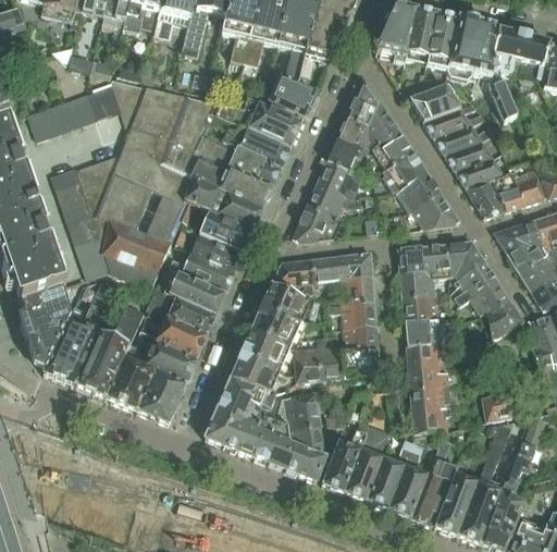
[(42,14),(70,22),(73,10),(75,11),(78,0),(32,0),(45,3),(42,14)]
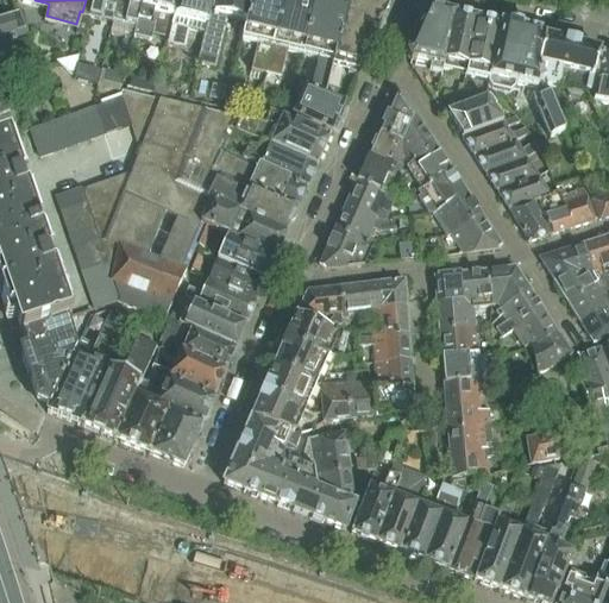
[(113,19),(117,0),(90,0),(88,14),(113,19)]
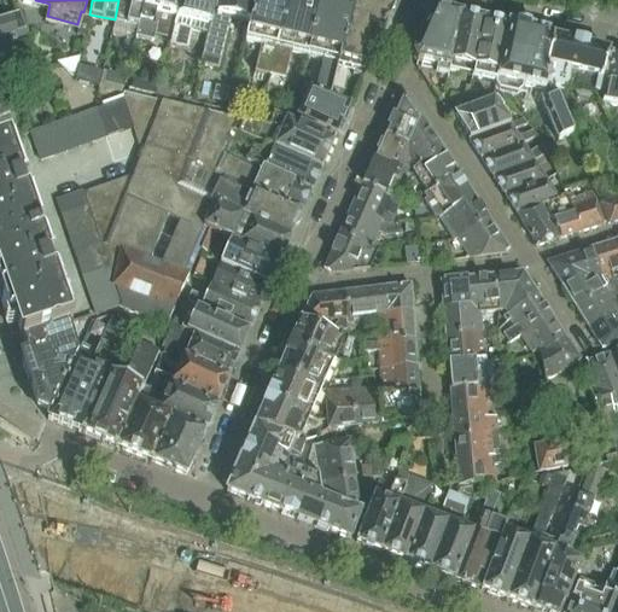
[(118,0),(115,19),(138,24),(143,0),(118,0)]
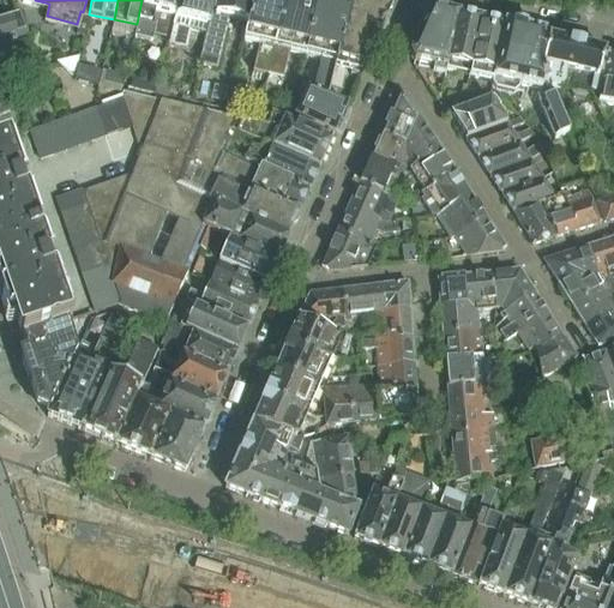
[(152,31),(168,35),(176,0),(142,0),(137,24),(137,25),(136,34),(151,37),(152,31)]
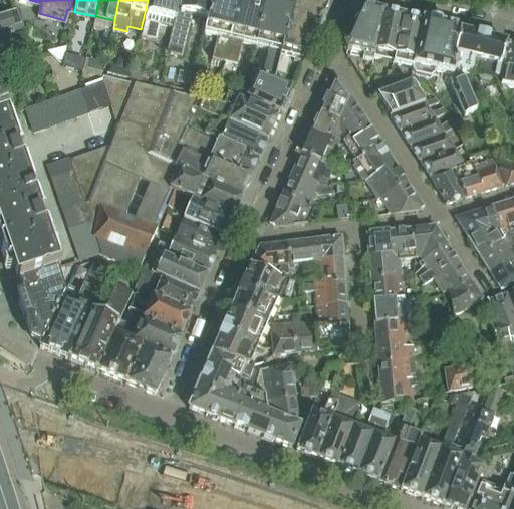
[(160,23),(173,26),(178,0),(148,0),(141,29),(143,29),(141,35),(156,39),(160,23)]
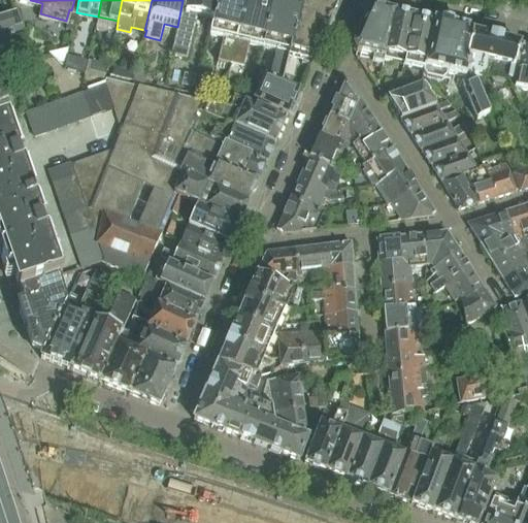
[(196,10),(212,14),(216,0),(183,0),(177,27),(171,53),(186,56),(196,10)]
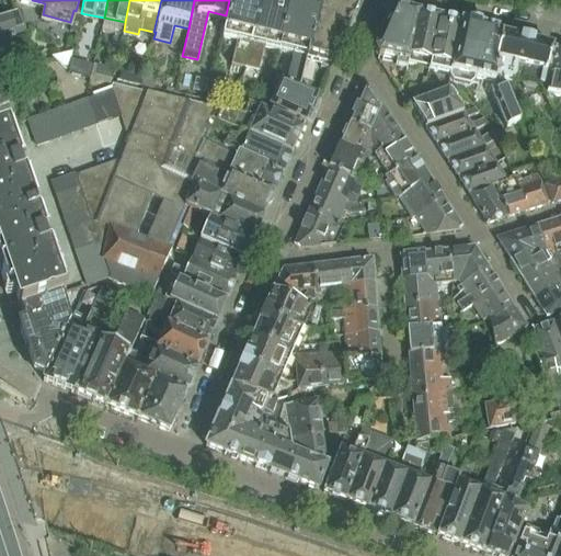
[(229,0),(226,15),(221,35),(237,38),(231,63),(244,66),(260,0),(229,0)]
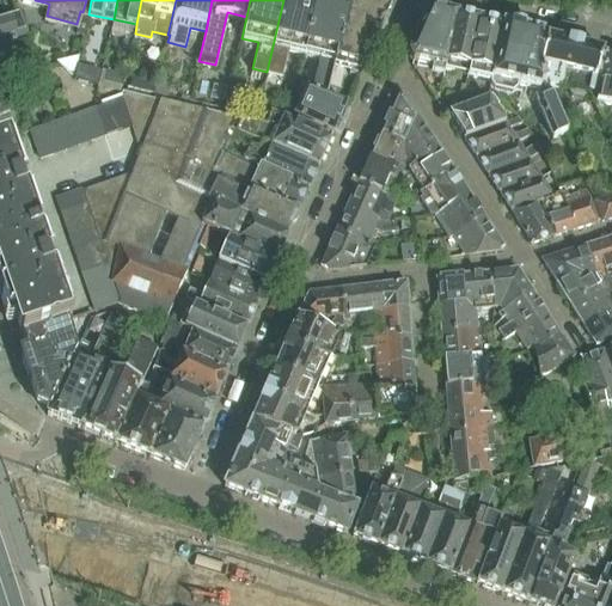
[(303,53),(317,0),(283,0),(267,72),(282,77),(289,49),(303,53)]
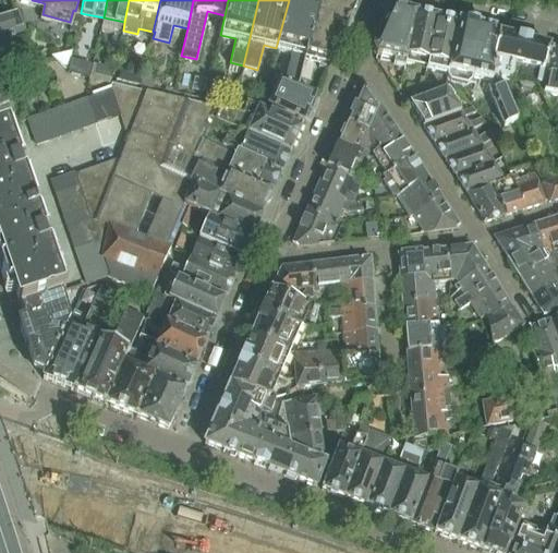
[(289,0),(276,48),(291,51),(304,55),(317,0),(289,0)]
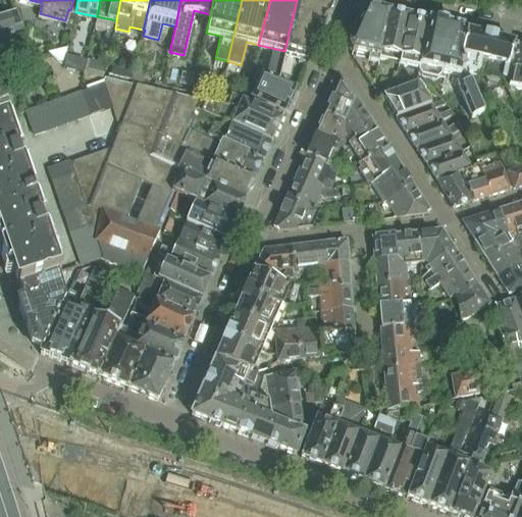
[(307,56),(309,57),(330,10),(325,1),(319,0),(297,0),(284,51),(284,56),(305,60),(307,56)]
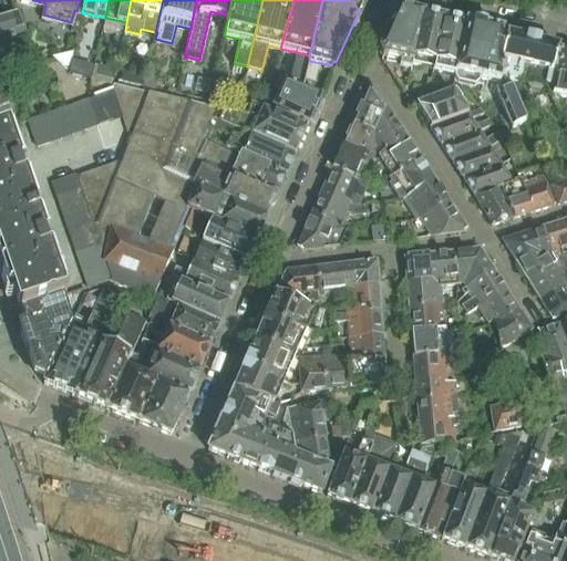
[(412,52),(421,11),(414,10),(415,8),(399,3),(381,44),(383,47),(412,52)]
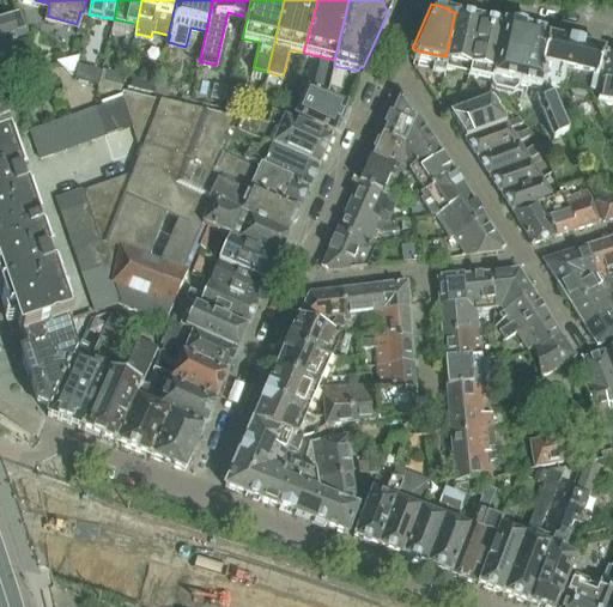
[(0,41),(25,35),(18,10),(0,14),(0,41)]
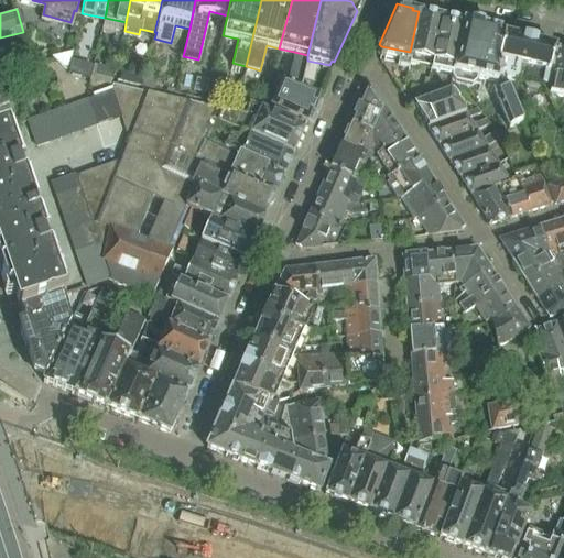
[(78,31),(82,13),(74,11),(71,29),(78,31)]
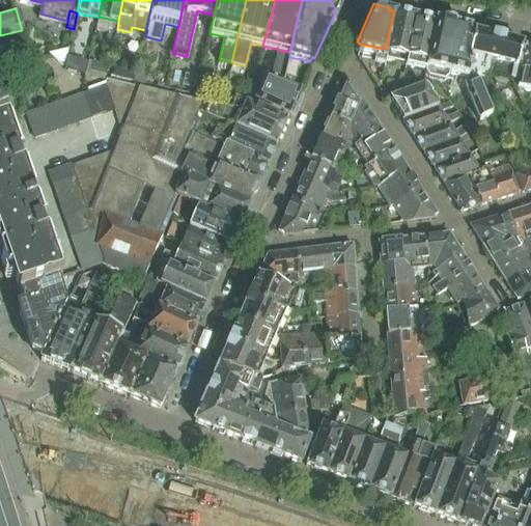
[(394,10),(386,49),(385,52),(392,54),(393,49),(408,54),(416,16),(394,10)]
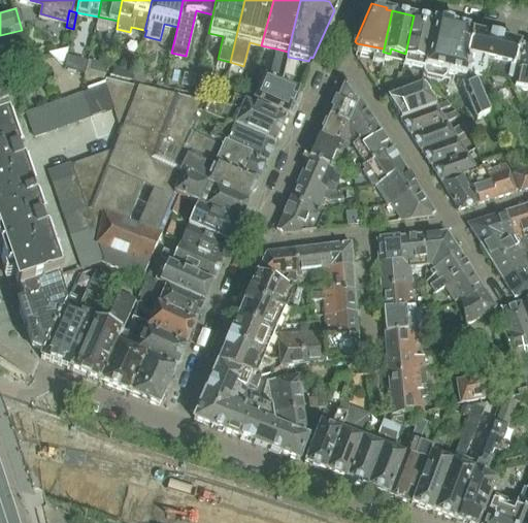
[(424,61),(433,19),(432,20),(414,15),(405,54),(404,57),(424,61)]
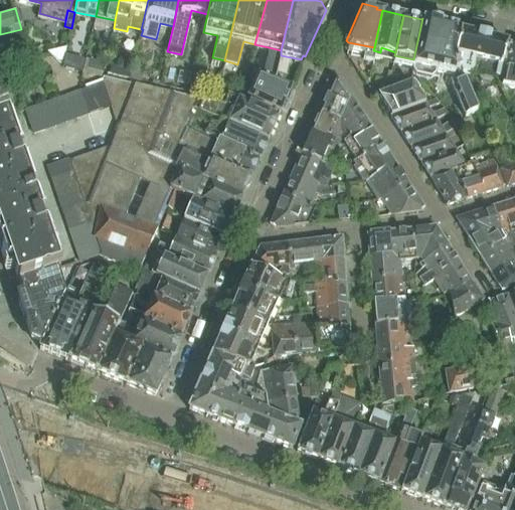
[(422,18),(413,59),(412,63),(453,72),(454,68),(459,66),(454,54),(455,51),(458,42),(455,27),(455,26),(443,23),(443,24),(424,20),(425,19),(422,18)]
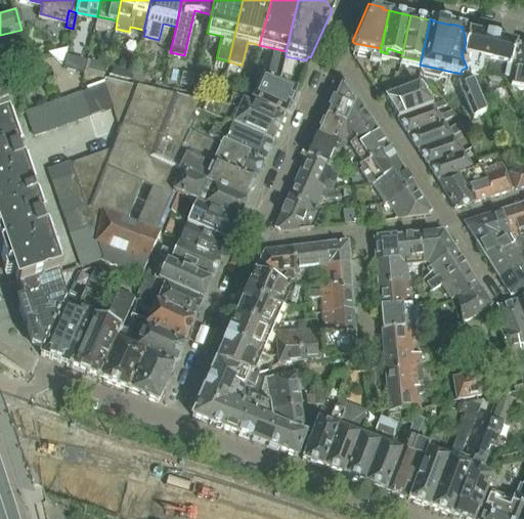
[(466,43),(463,52),(489,58),(486,74),(489,80),(501,83),(506,76),(509,63),(516,40),(475,31),(468,29),(468,30),(463,28),(466,43)]
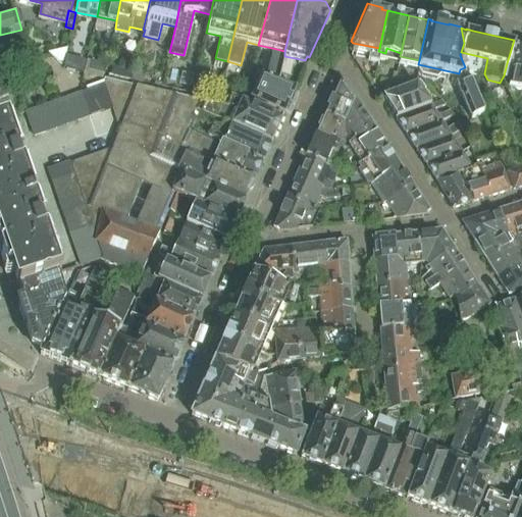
[(15,35),(18,46),(25,45),(22,33),(15,35)]
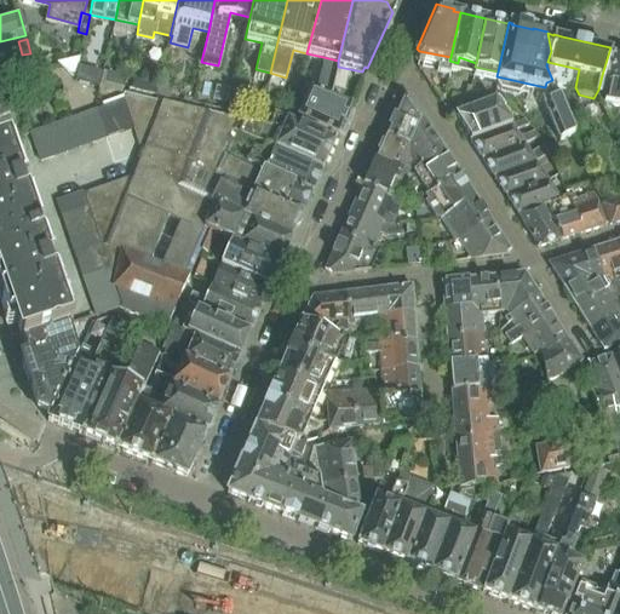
[(619,51),(614,50),(602,99),(619,103),(619,51)]
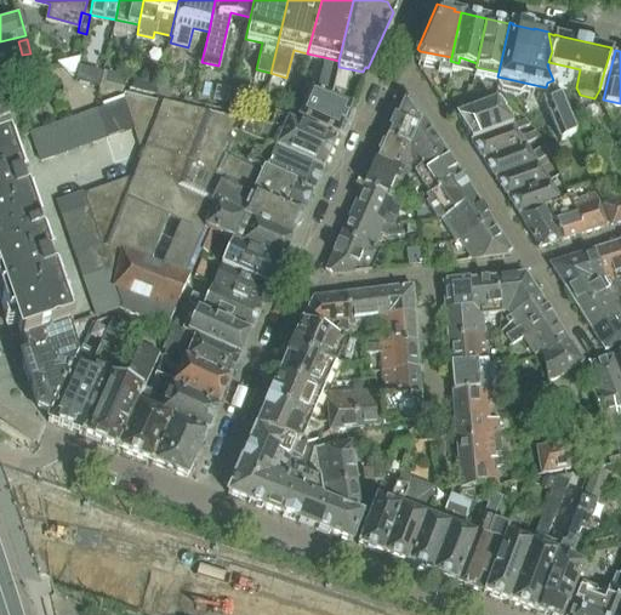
[(80,53),(56,58),(70,73),(75,74),(80,53)]
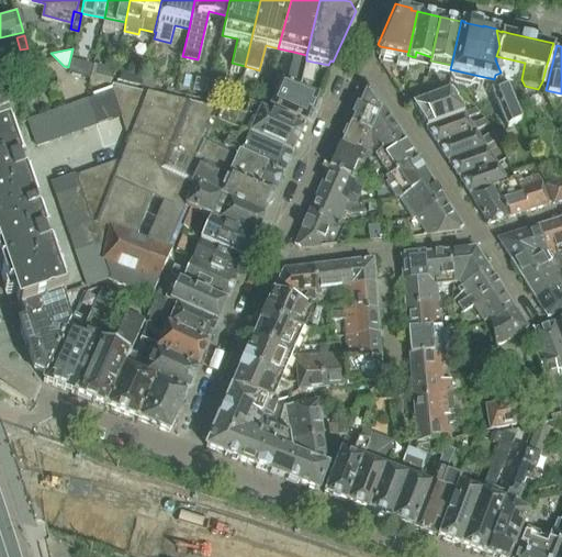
[(301,86),(306,60),(306,55),(293,52),(287,80),(279,77),(268,103),(305,121),(318,92),(301,86)]
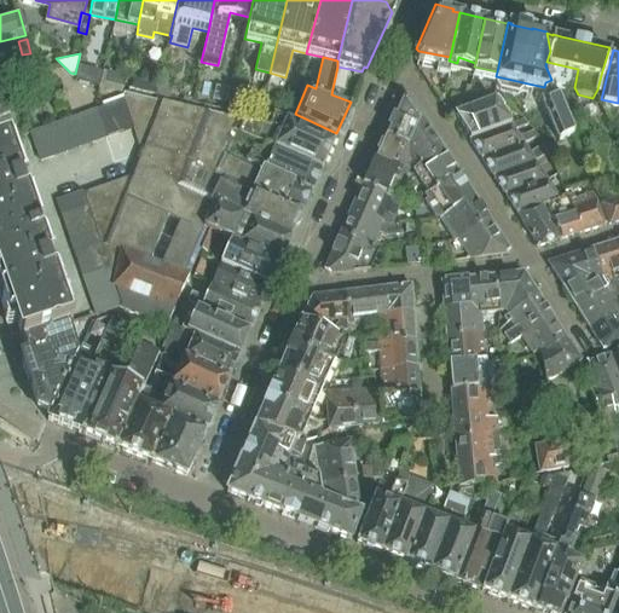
[(87,79),(98,81),(100,68),(91,65),(87,79)]
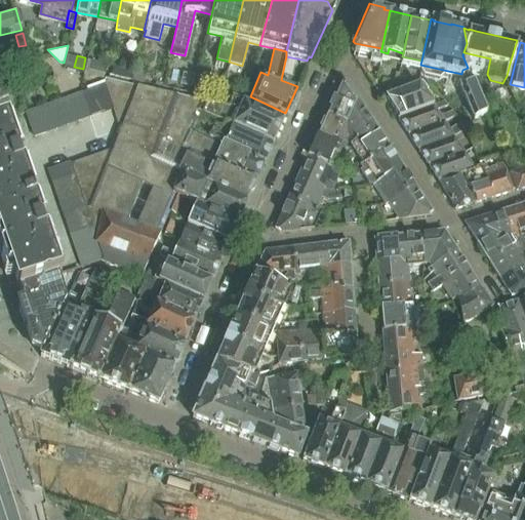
[(88,67),(105,71),(107,62),(90,57),(88,67)]
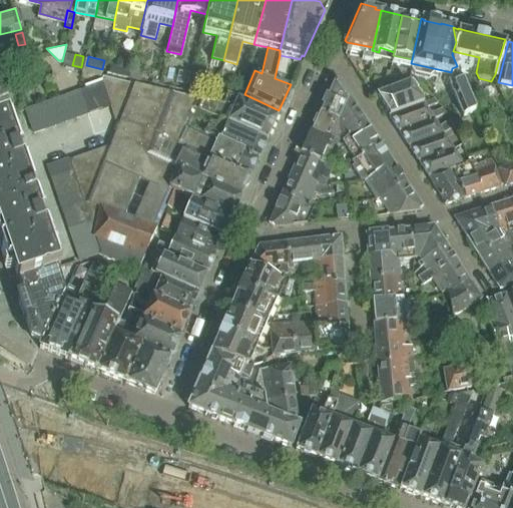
[(111,60),(108,70),(119,73),(121,63),(111,60)]
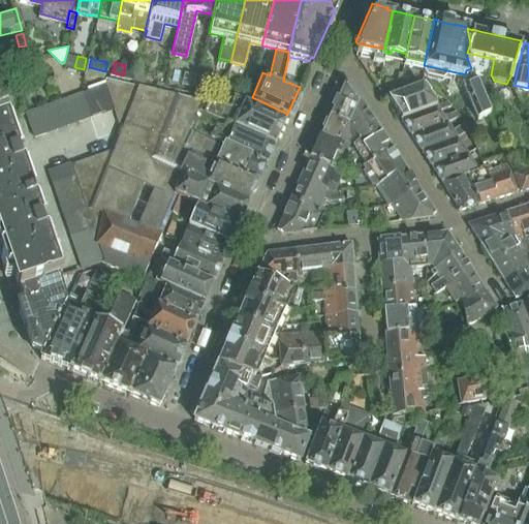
[(135,67),(133,75),(146,79),(148,69),(135,67)]
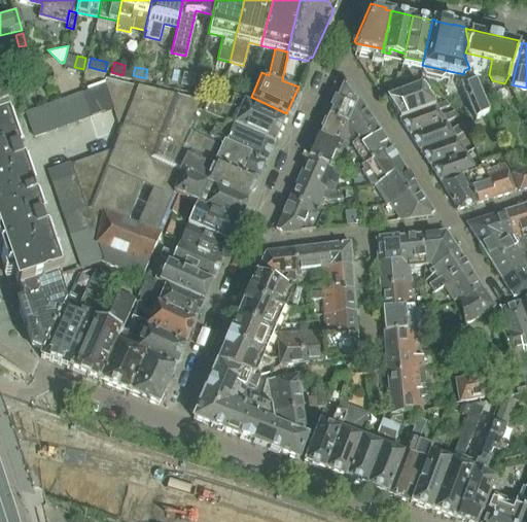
[(483,72),(459,82),(473,116),(489,110),(482,94),(491,91),(483,72)]
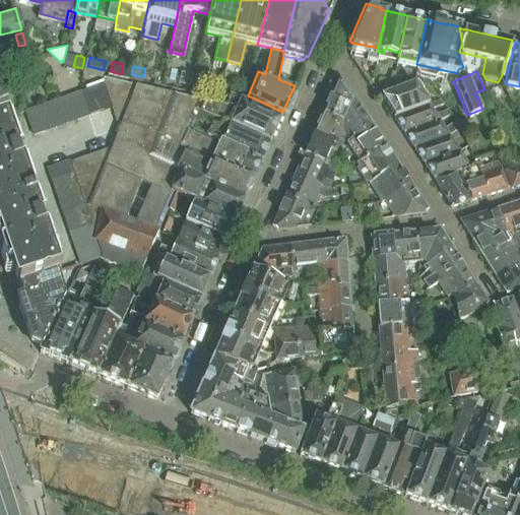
[(343,73),(339,73),(323,109),(343,117),(354,92),(343,73)]
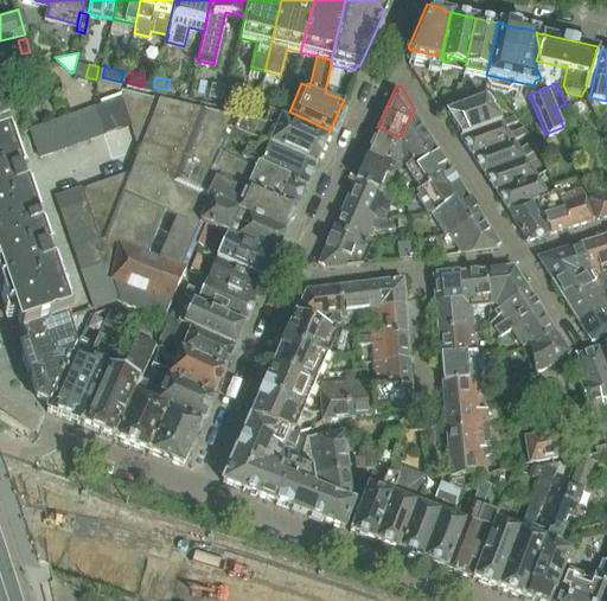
[(225,231),(275,254),(286,229),(244,211),(173,180),(202,106),(121,87),(119,93),(129,122),(136,140),(125,166),(81,183),(85,197),(89,209),(94,222),(97,234),(102,247),(106,259),(109,270),(114,283),(117,294),(116,296),(164,311),(199,222),(225,231)]
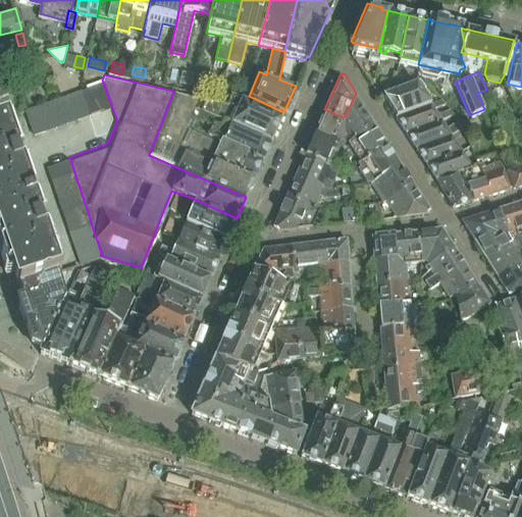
[(0,95),(13,90),(8,78),(0,81),(0,95)]
